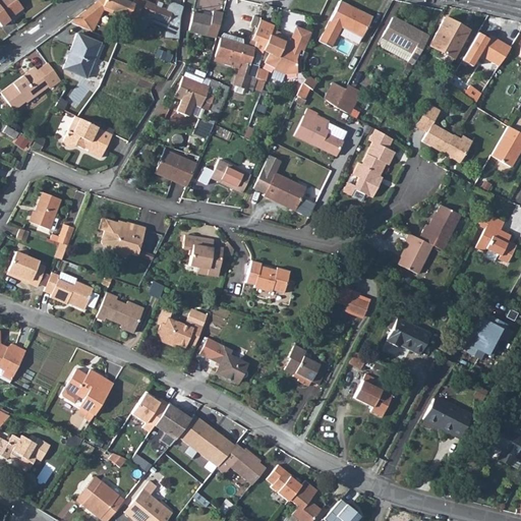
[(0,0),(0,24),(9,18),(8,17),(22,6),(17,0),(0,0)]
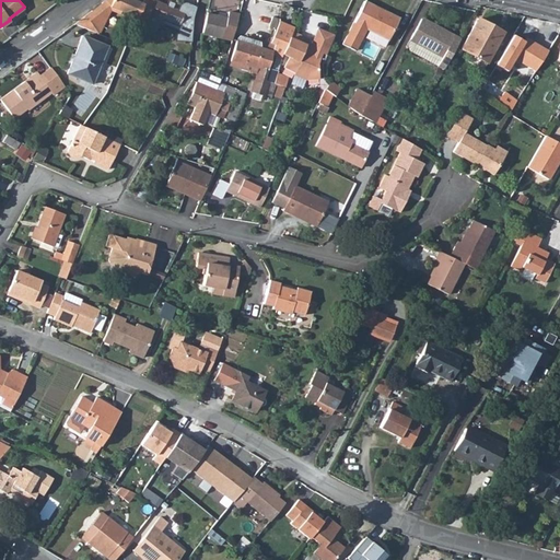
[(102,25),(108,7),(131,15),(127,25),(140,31),(143,21),(153,0),(142,0),(142,3),(132,0),(103,0),(94,7),(80,16),(102,25)]
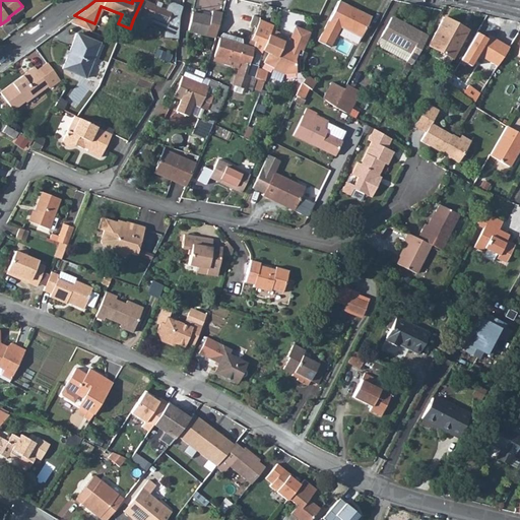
[(143,0),(142,0),(133,19),(136,20),(139,14),(146,17),(152,4),(143,0)]
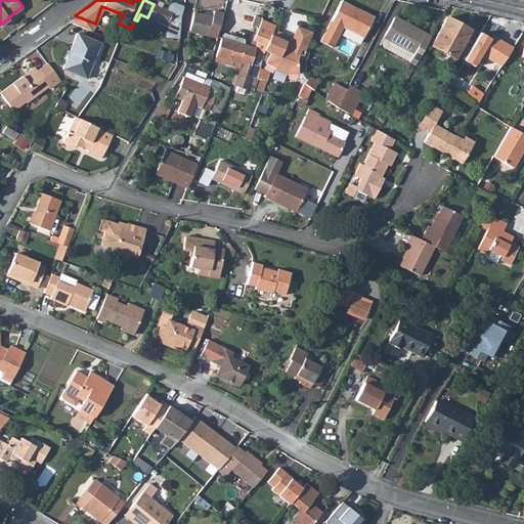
[(343,1),(321,42),(332,48),(344,27),(363,38),(375,18),(343,1)]
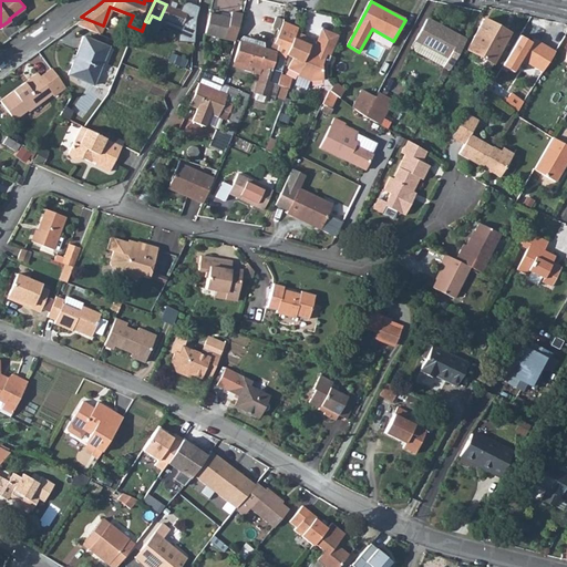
[(166,4),(160,19),(194,33),(196,19),(196,17),(166,4)]
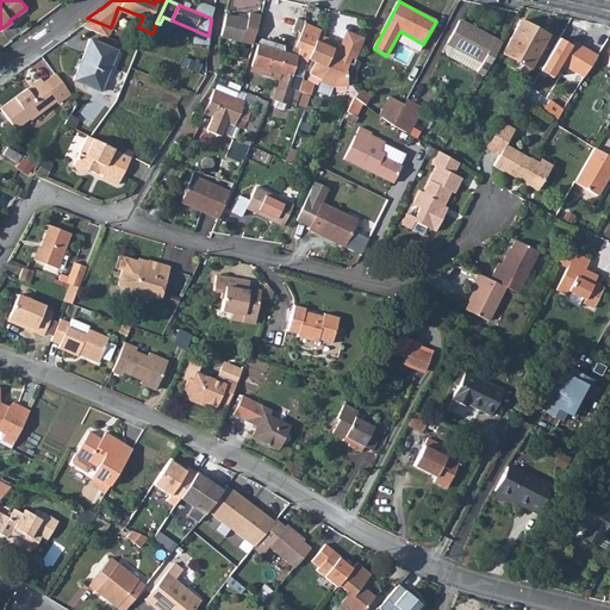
[(253,43),(261,14),(249,12),(248,18),(225,13),(225,14),(221,35),(253,43)]
